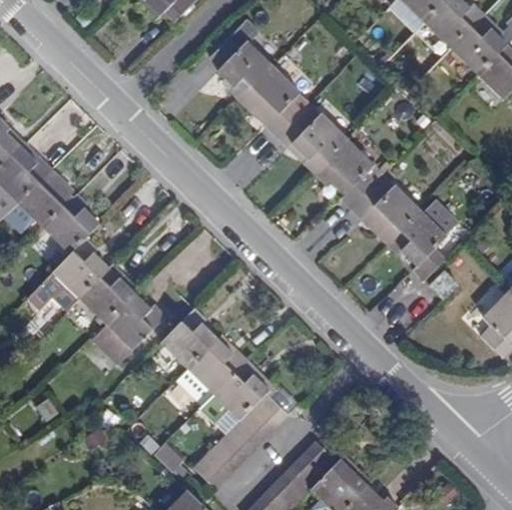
[(136,0),(141,4),(146,0),(160,14),(164,11),(175,21),(194,0),(136,0)]
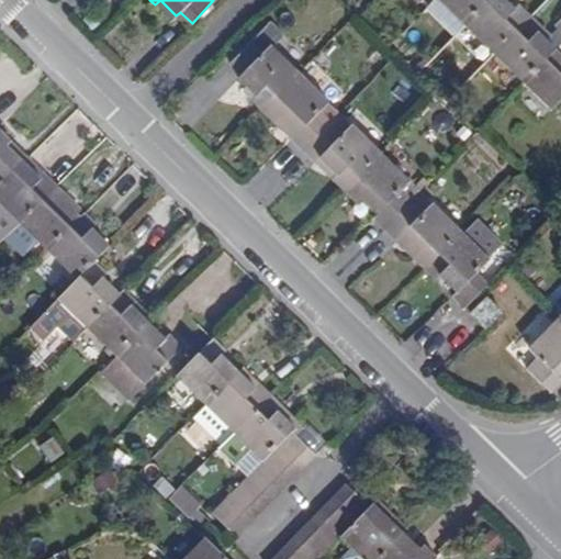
[(440,0),(466,24),(487,0),(440,0)]
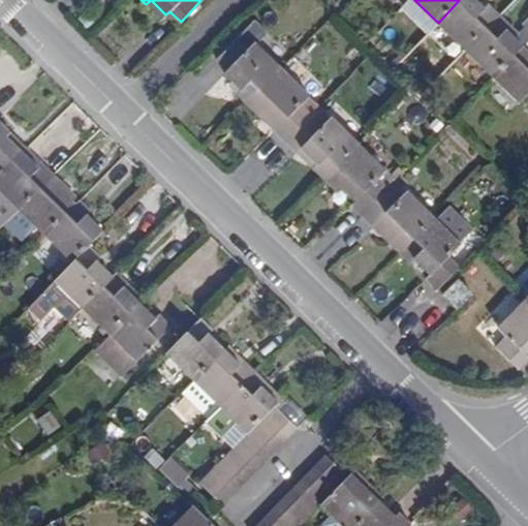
[(485,6),(477,0),(459,0),(438,23),(467,50),(501,14),(489,3),(485,6)]
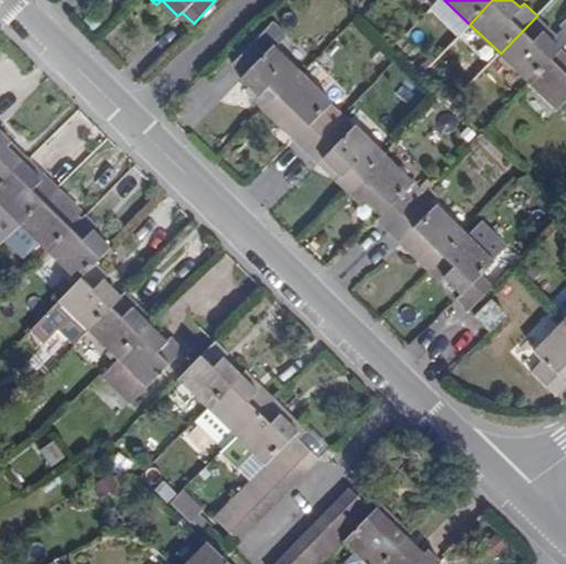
[(549,27),(537,16),(501,53),(530,81),(562,47),(546,32),(549,27)]
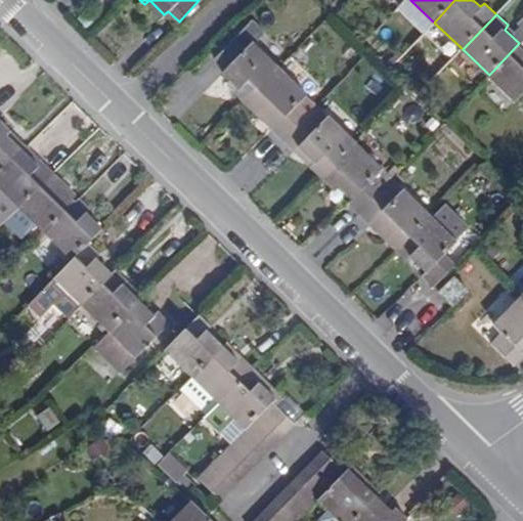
[(247,103),(280,70),(251,40),(262,30),(254,19),(216,57),(225,67),(222,70),(240,89),(235,93),(247,103)]
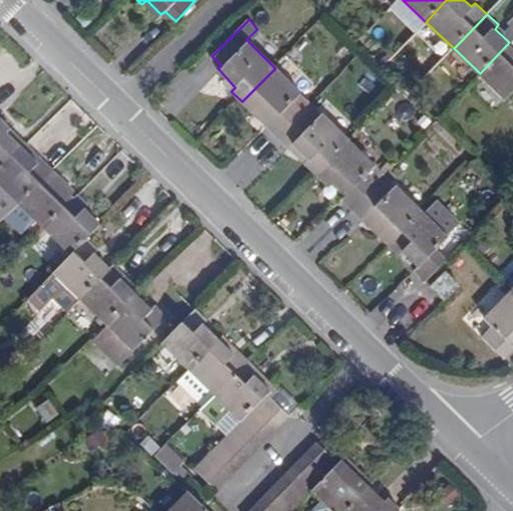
[(512,46),(509,42),(480,73),(506,98),(512,91),(512,46)]
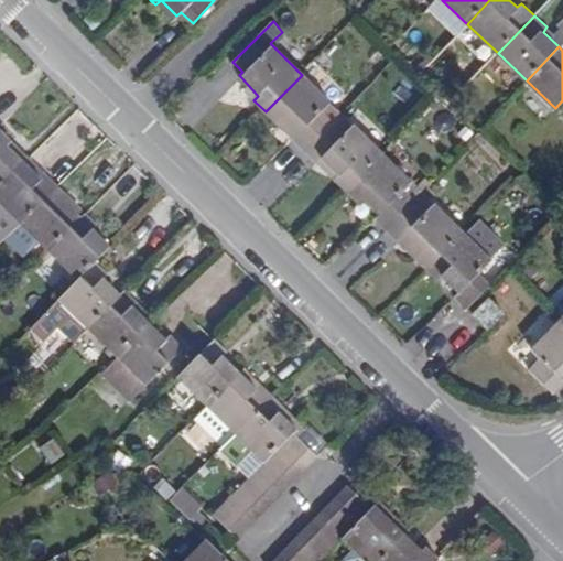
[(305,151),(342,114),(302,75),(266,111),(278,122),(282,119),(296,133),(293,138),(305,151)]
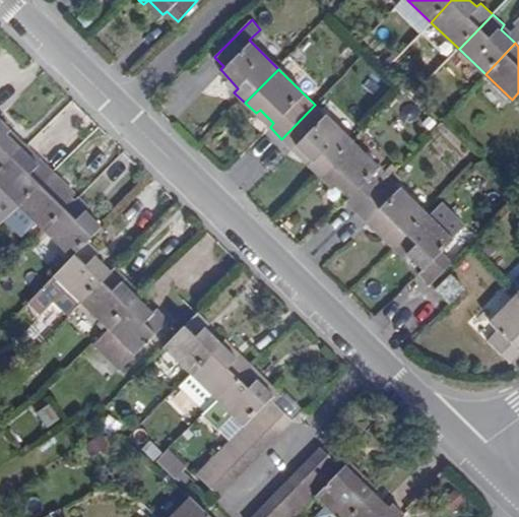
[(320,176),(353,142),(315,105),(281,139),(292,149),(297,144),(312,160),(309,165),(320,176)]
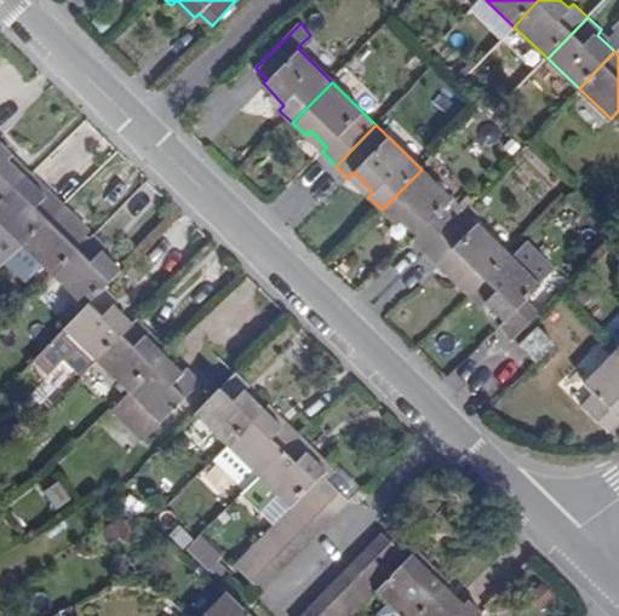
[(0,203),(27,179),(9,160),(12,156),(0,142),(0,203)]
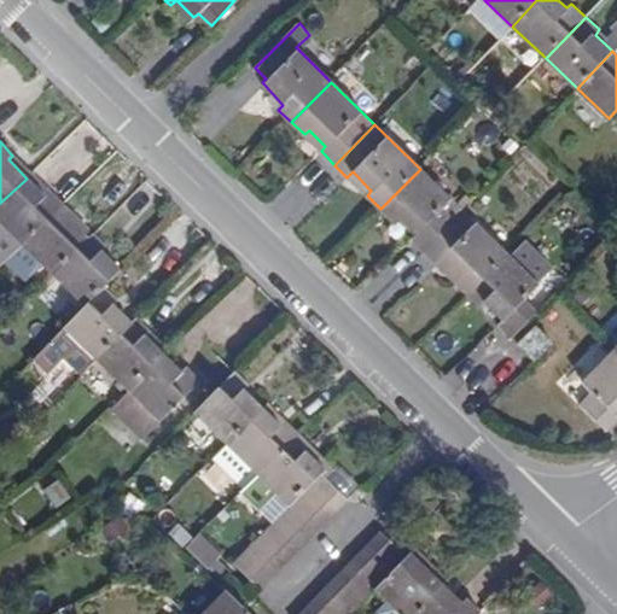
[(450,198),(420,169),(380,209),(394,222),(399,216),(414,234),(412,239),(425,252),(452,226),(437,212),(450,198)]
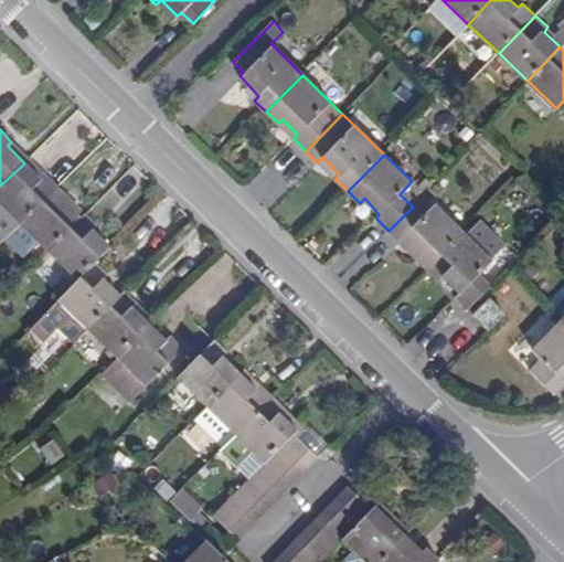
[(0,186),(0,204),(9,213),(19,223),(56,186),(46,176),(39,179),(24,163),(0,186)]
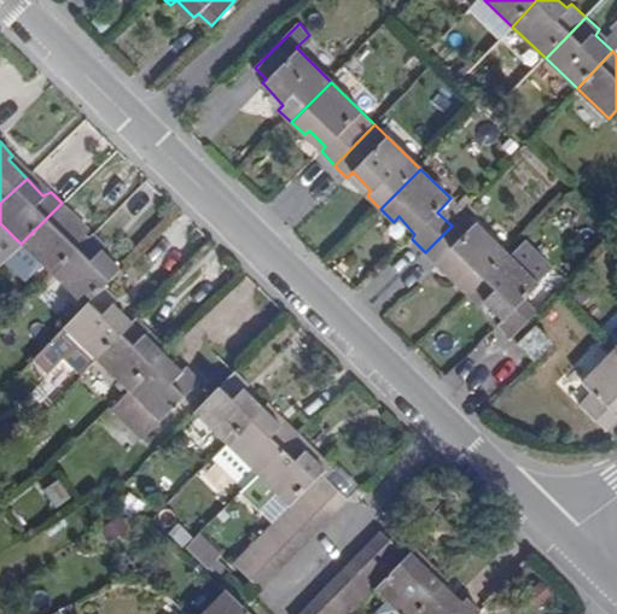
[(62,203),(21,244),(51,275),(89,239),(71,222),(75,217),(62,203)]
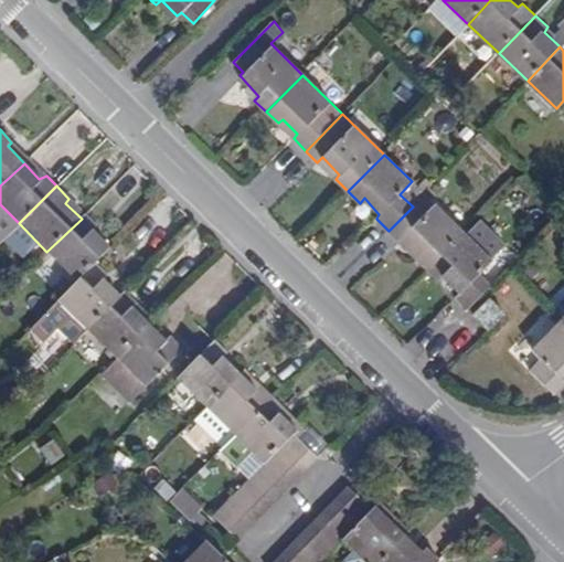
[(424,218),(413,207),(389,231),(400,242),(404,237),(418,253),(415,257),(428,269),(464,233),(436,207),(424,218)]
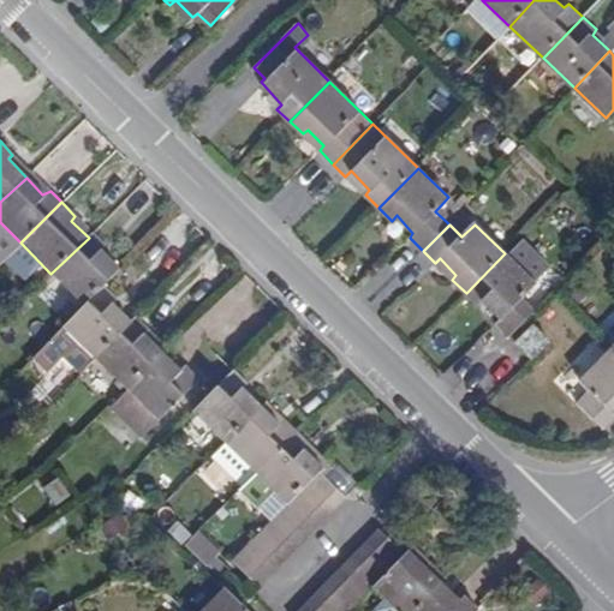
[(89,238),(51,274),(83,306),(105,286),(119,269),(100,250),(106,247),(93,234),(89,238)]
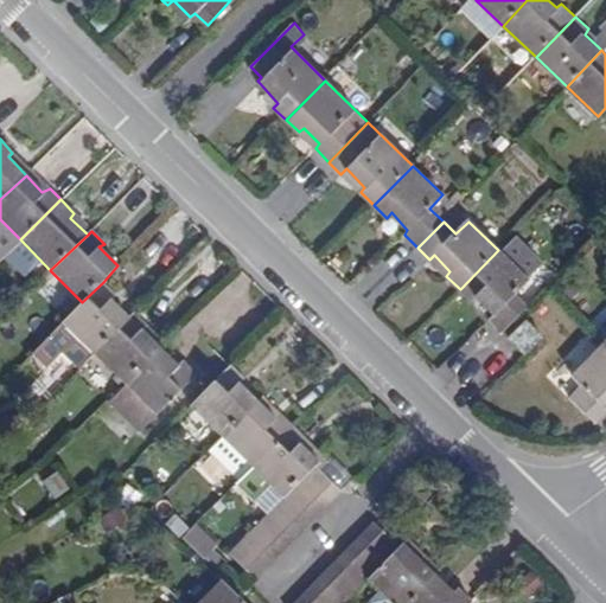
[(460,289),(473,301),(477,299),(495,313),(490,319),(502,332),(518,314),(527,306),(516,295),(529,281),(528,278),(542,263),(516,237),(501,252),(498,250),(460,289)]
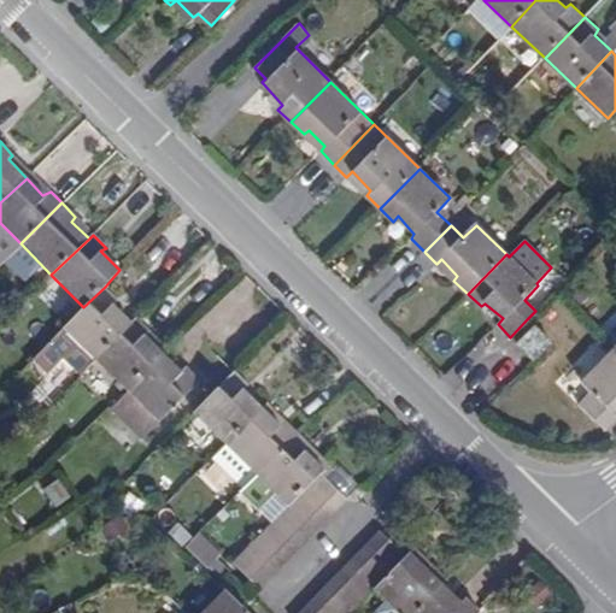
[(550,296),(538,286),(524,300),(535,311),(550,296)]
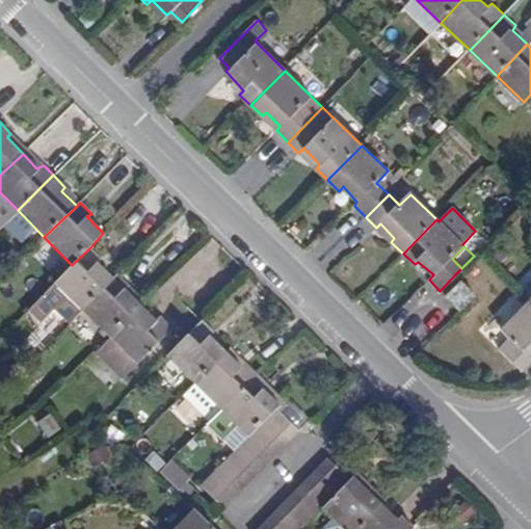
[(90,247),(72,265),(55,282),(82,309),(113,278),(98,262),(102,258),(90,247)]
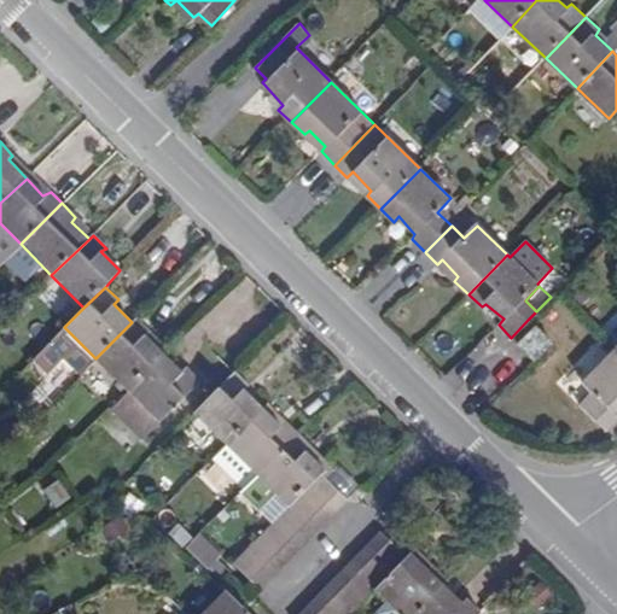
[(132,322),(95,358),(126,389),(163,354),(145,334),(149,331),(137,317),(132,322)]
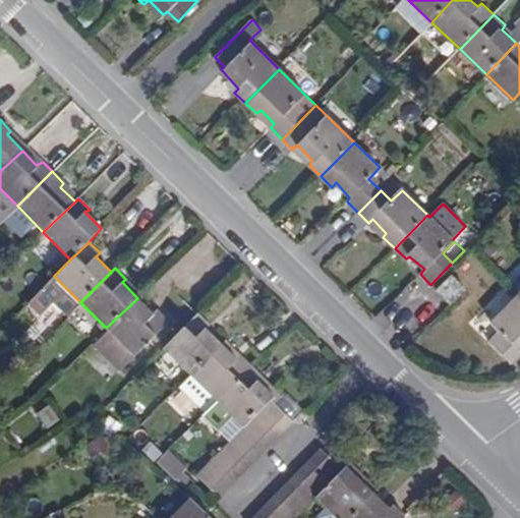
[(464,288),(452,277),(438,290),(451,303),(464,288)]
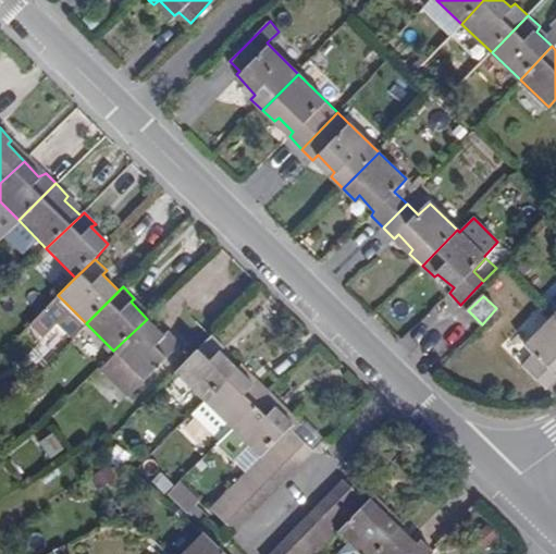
[(555,319),(552,316),(524,343),(534,353),(522,366),(545,388),(555,378),(555,319)]
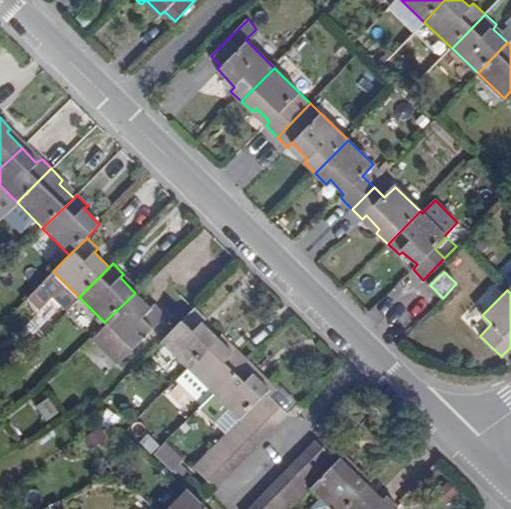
[(135,293),(104,322),(90,338),(117,364),(165,314),(154,305),(151,308),(135,293)]
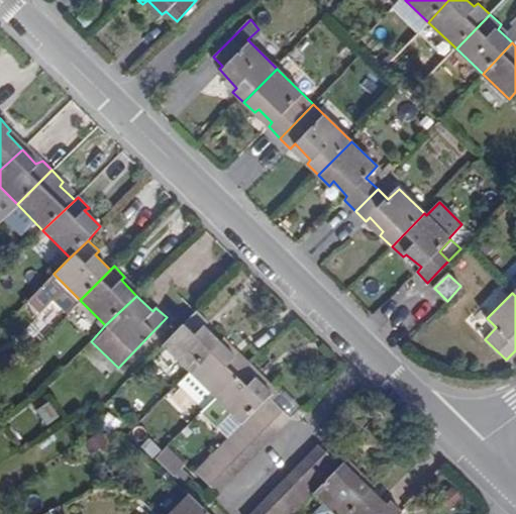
[(189,371),(220,341),(205,325),(207,321),(197,310),(164,344),(189,371)]
